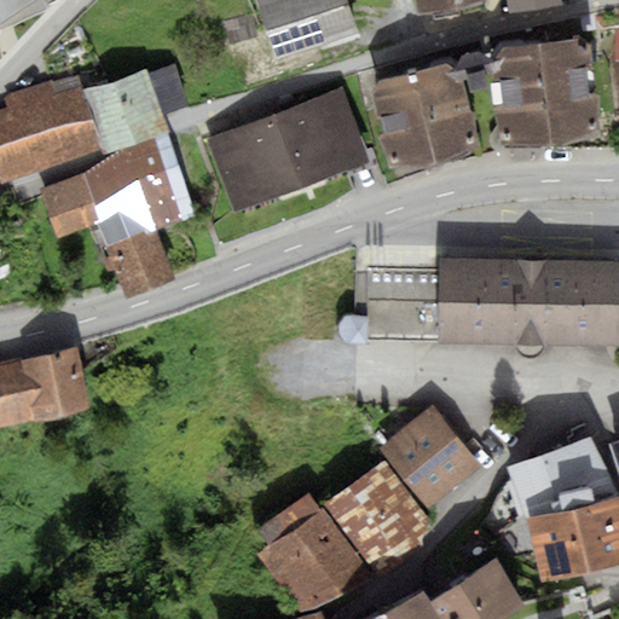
[(0,0),(0,22),(1,22),(35,0),(0,0)]
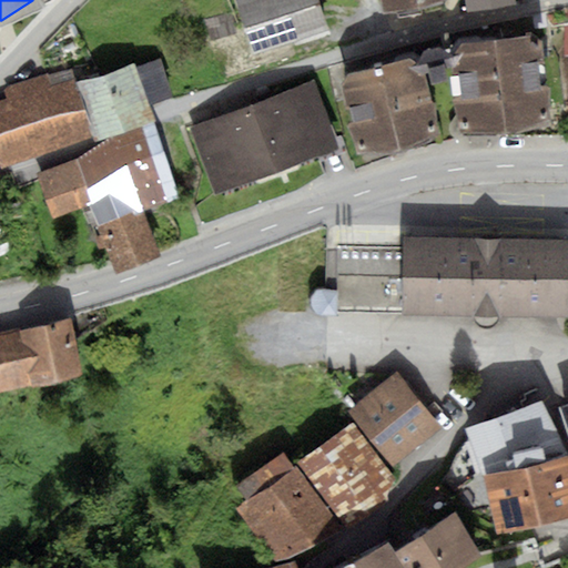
[(318,0),(235,0),(253,54),(328,30),(318,0)]
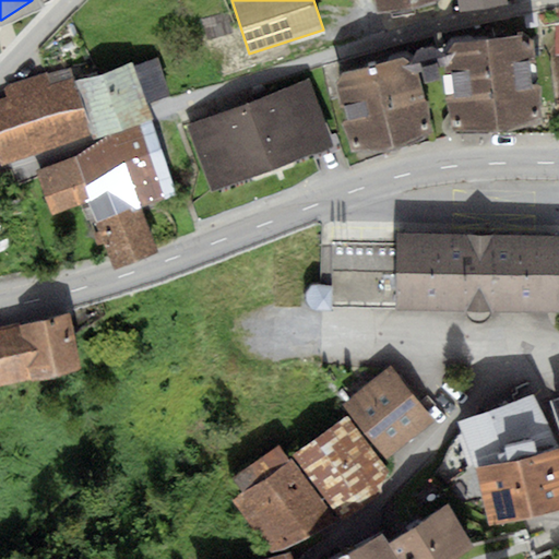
[(375,0),(377,12),(442,0),(375,0)]
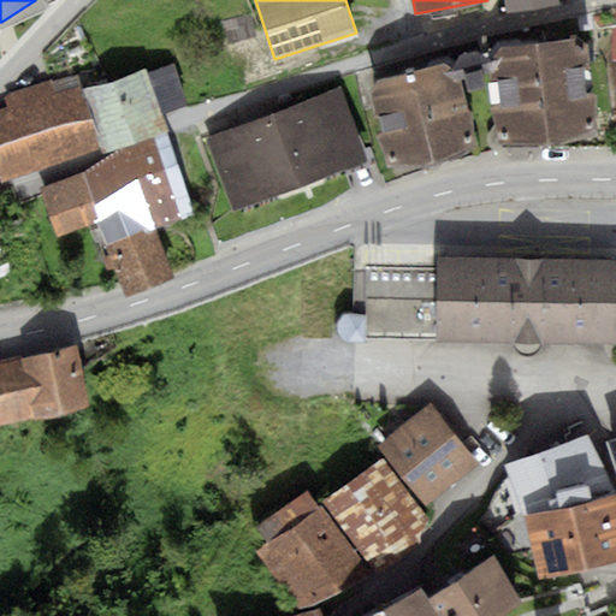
[(503,0),(505,12),(558,5),(557,0),(503,0)]
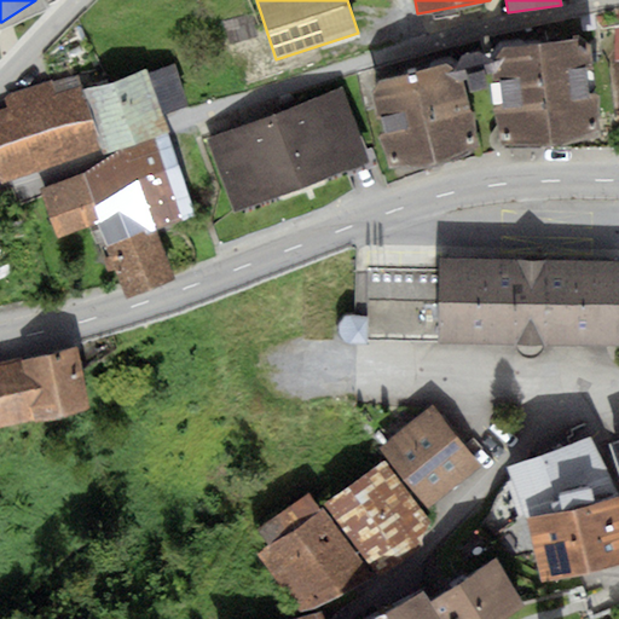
[(258,36),(250,13),(225,21),(232,44),(258,36)]
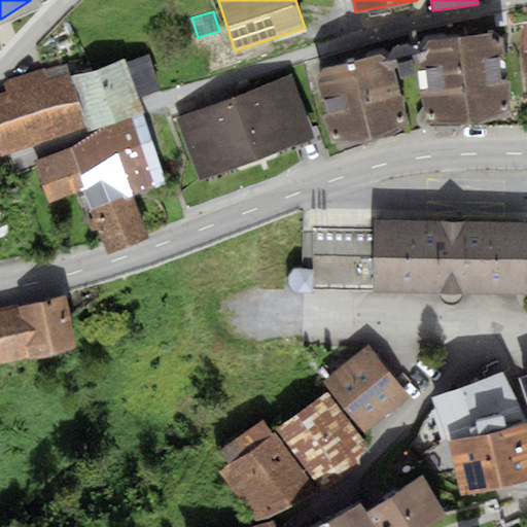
[(428,39),(416,54),(426,121),(471,123),(511,110),(503,40),(494,30),(428,39)]
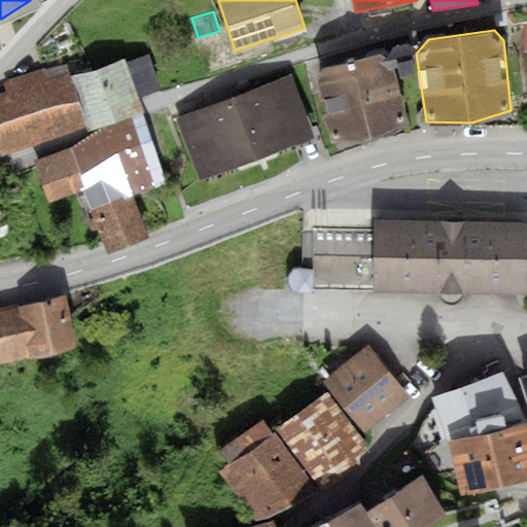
[(323,67),(316,79),(332,141),(370,140),(408,121),(392,59),(382,53),(323,67)]
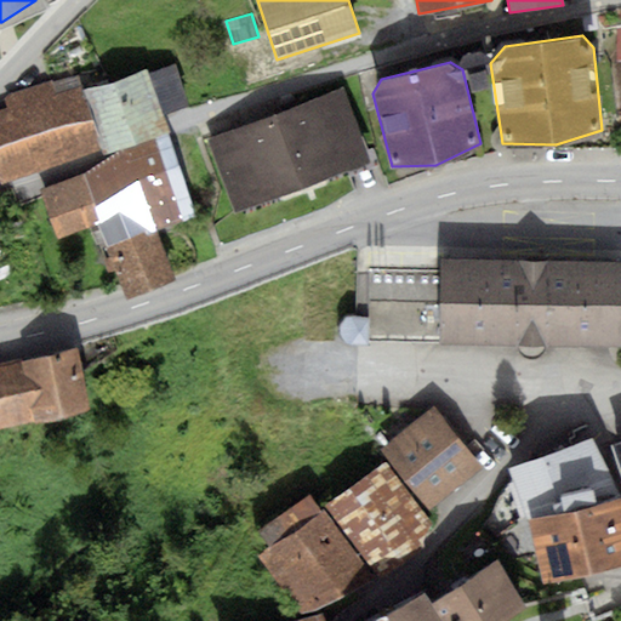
[(148,74),(147,69),(83,92),(103,149),(104,153),(169,130),(163,115),(189,106),(175,64),(148,74)]
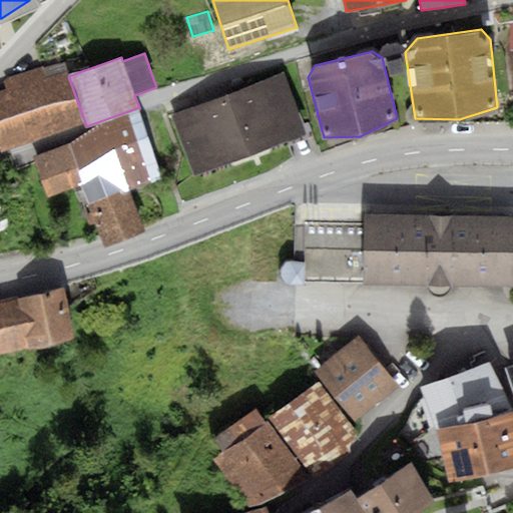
[(64,61),(43,68),(46,78),(67,71),(64,61)]
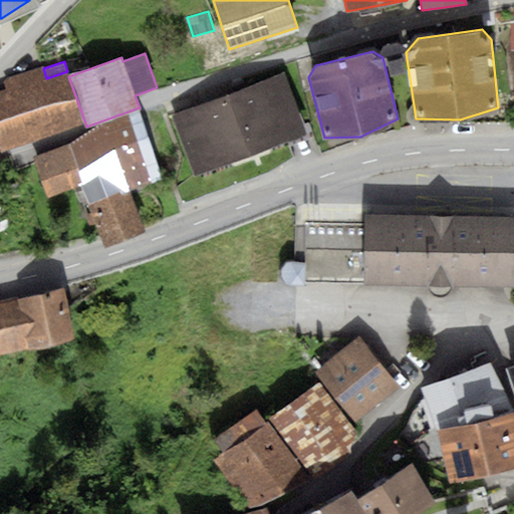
[(0,147),(2,152),(85,123),(68,76),(67,71),(46,78),(43,68),(42,66),(7,78),(3,81),(5,88),(0,89),(0,147)]
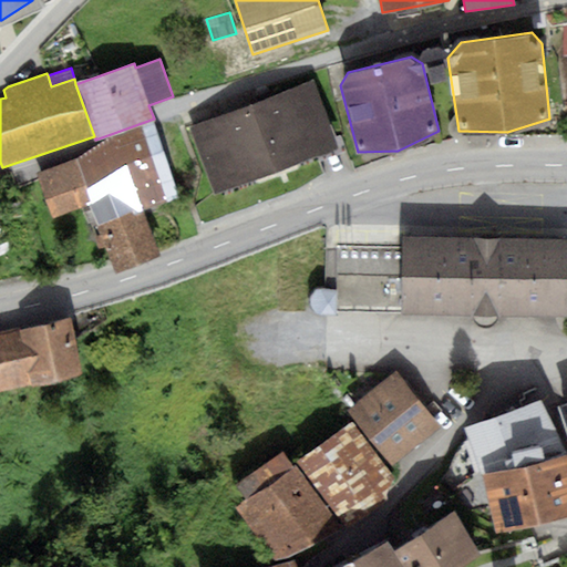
[(195,206),(203,225),(300,189),(323,175),(317,156),(338,148),(311,80),(189,126),(214,194),(195,206)]
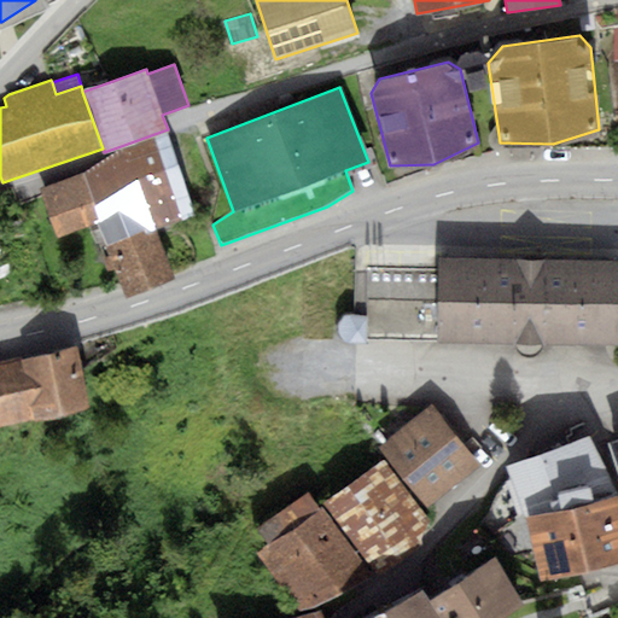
[(197,216),(169,135),(121,153),(83,174),(39,192),(57,240),(98,226),(126,296),(175,277),(157,229),(197,216)]
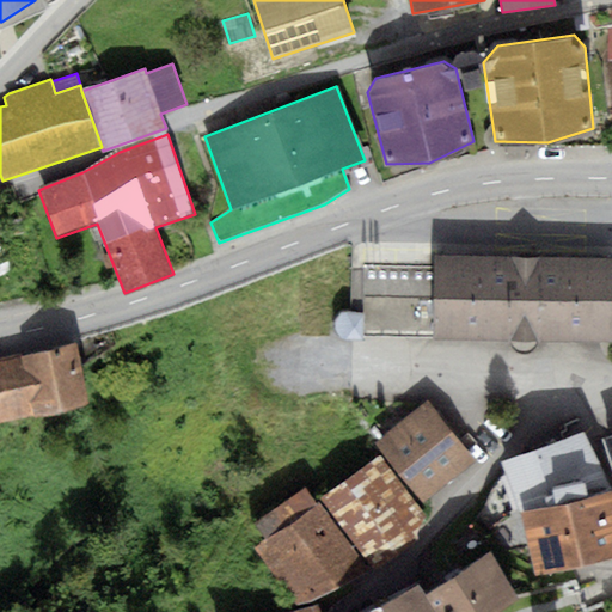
[(611,257),(526,256),(434,255),(433,267),(433,329),(433,338),(509,340),(509,346),(513,350),(518,354),(524,354),(530,353),(534,350),(538,346),(538,340),(611,341),(611,257)]
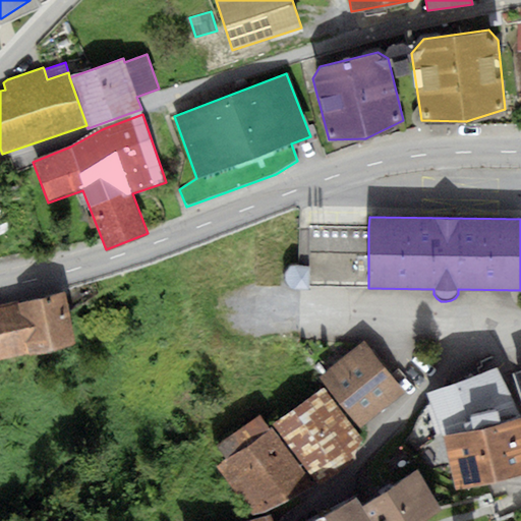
[(368,280),(368,227),(309,225),(309,266),(292,266),(288,267),(285,271),(284,275),(285,281),(288,285),(292,288),(310,288),(309,278),(368,280)]
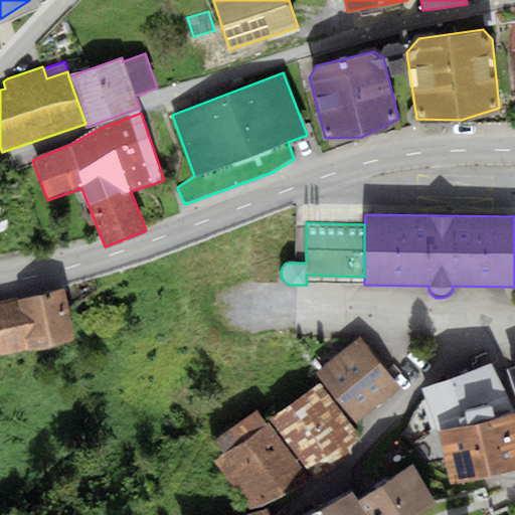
[(0,303),(0,354),(75,338),(63,289),(0,303)]
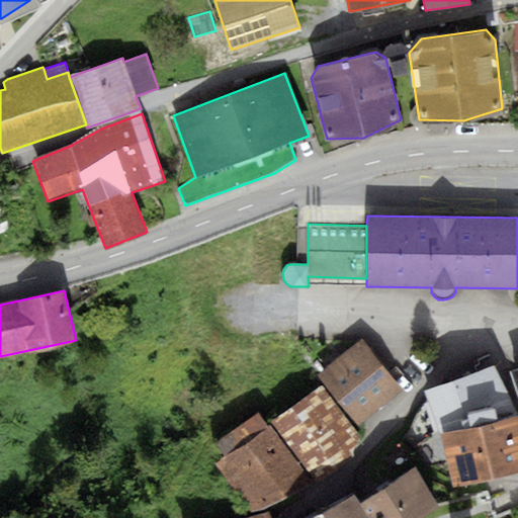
[(362,340),(318,373),(357,425),(402,392),(362,340)]
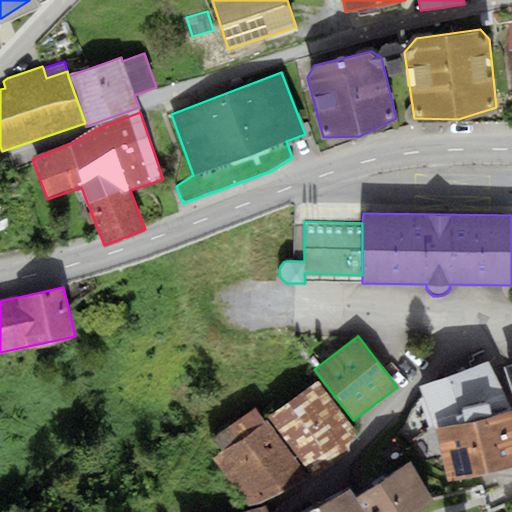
[(488,361),(422,386),(432,428),(510,408),(505,392),(488,361)]
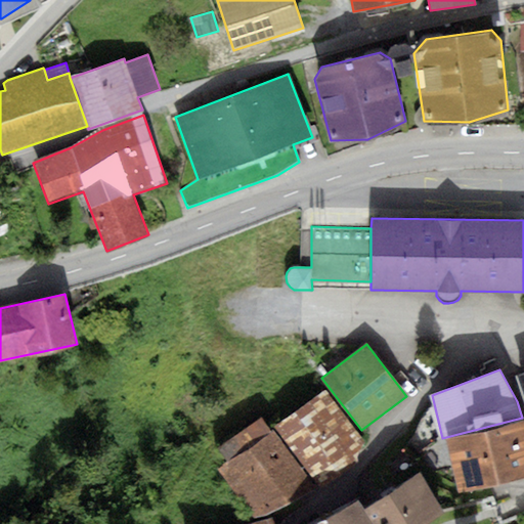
[(325,388),(274,426),(321,488),(373,450),(325,388)]
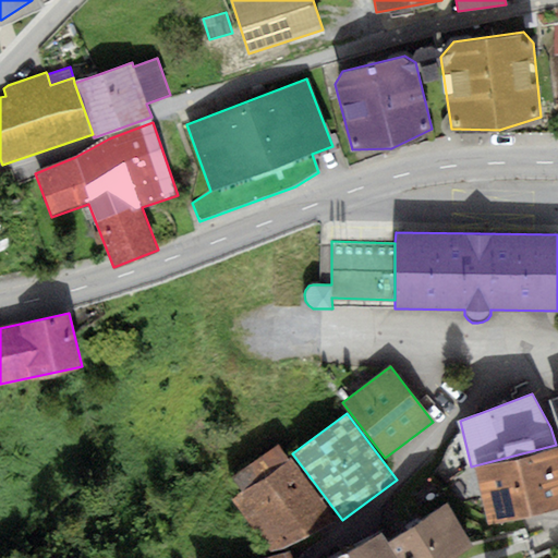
[(256,483),(232,498),(271,553),(338,520),(291,458),(289,460),(278,445),(246,468),(256,483)]
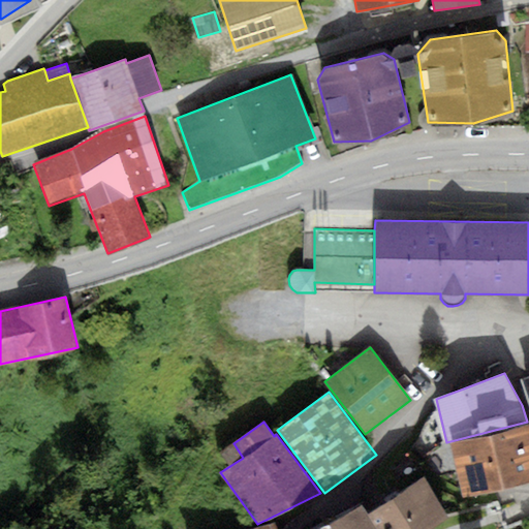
[(528,424),(452,442),(462,499),(528,485),(528,424)]
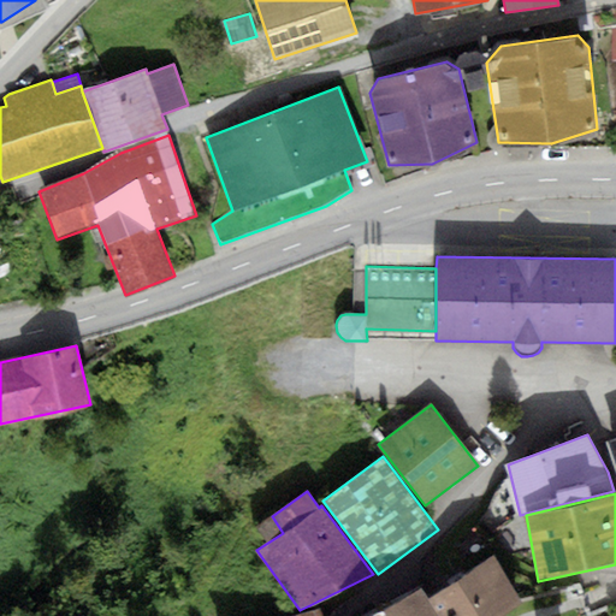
[(493,556),(427,599),(437,615),(502,615),(522,604),(493,556)]
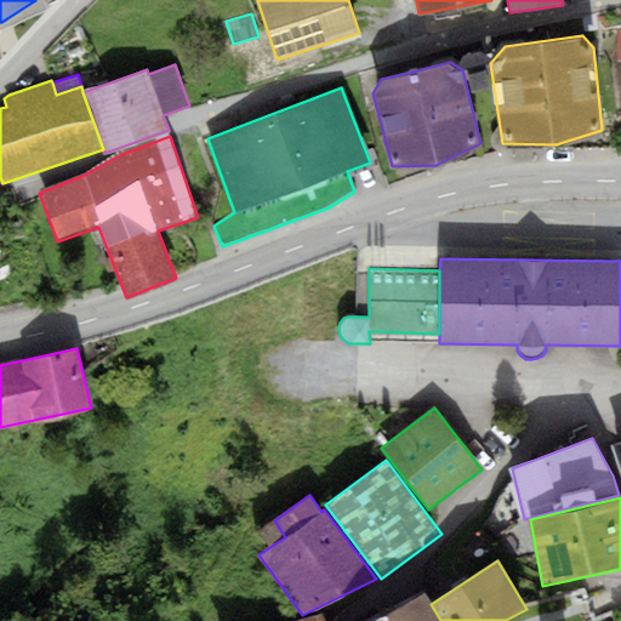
[(425,593),(387,615),(389,620),(440,620),(431,604),(425,593)]
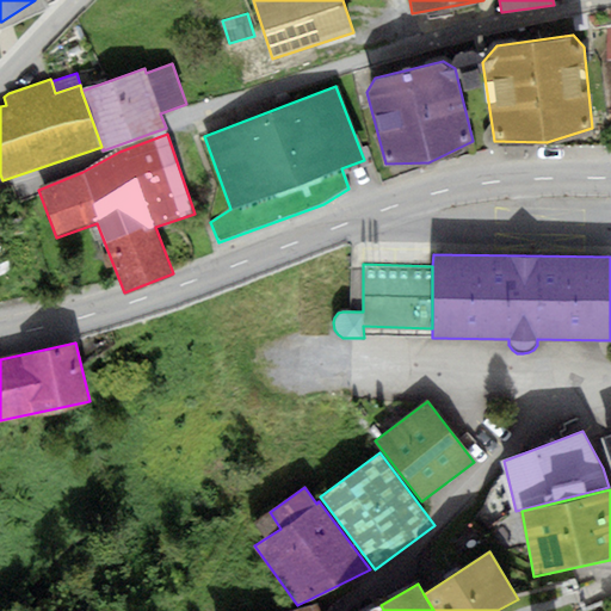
All buildings are outlined.
